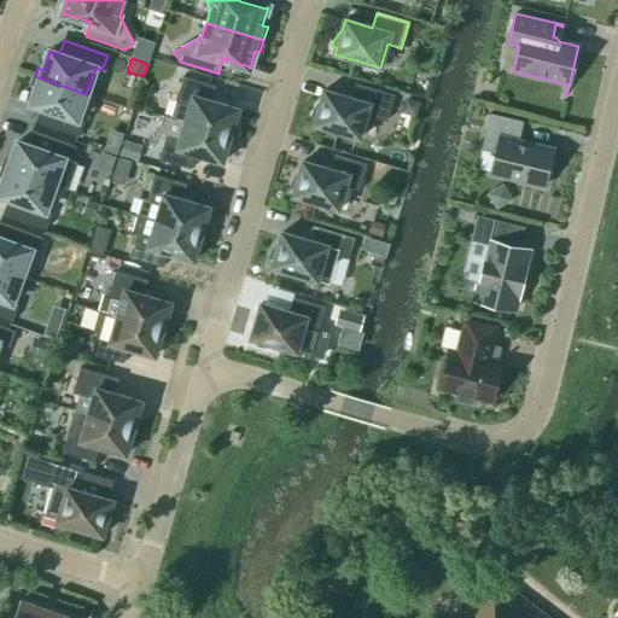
[(86,94),(35,76),(33,85),(38,86),(30,105),(40,109),(35,122),(79,138),(83,122),(77,120),(86,94)]
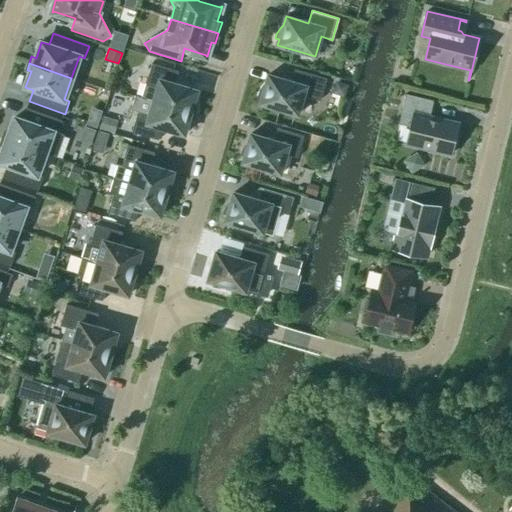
[(151,64),(145,85),(141,98),(153,102),(194,114),(195,111),(195,107),(195,104),(194,100),(197,91),(175,84),(178,72),(151,64)]
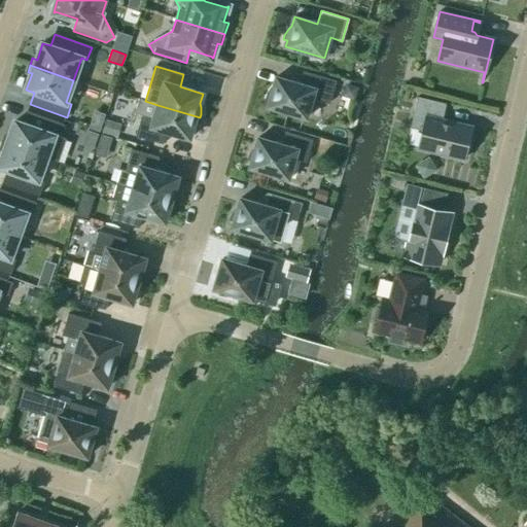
[(300,84),(276,77),(273,86),(271,90),(268,93),(267,96),(266,99),(269,101),(268,107),(306,118),(312,98),(329,103),(337,81),(330,79),(303,71),(300,84)]
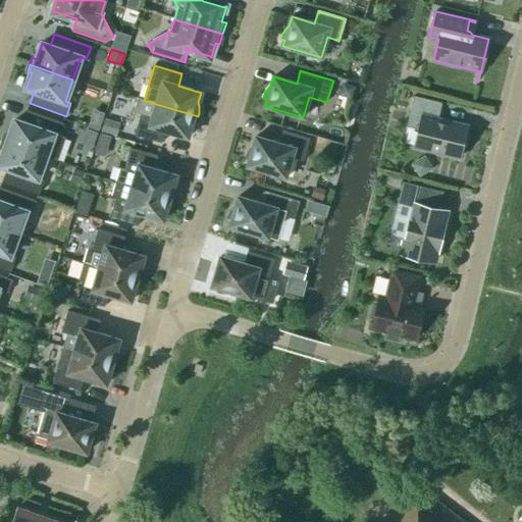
[(338,96),(352,99),(355,87),(343,83),(338,96)]
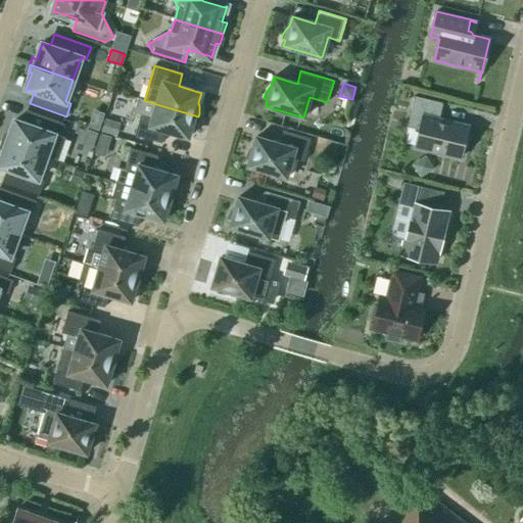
[(414,97),(407,127),(419,130),(415,147),(461,158),(468,127),(438,120),(442,103),(414,97)]
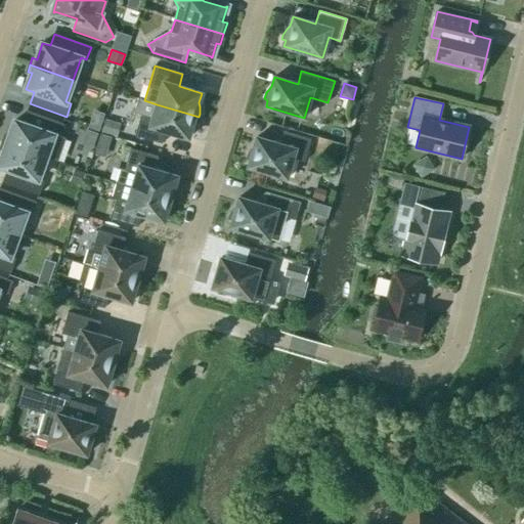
[(199,117),(157,104),(153,117),(140,114),(134,135),(162,143),(166,131),(188,138),(191,128),(193,126),(197,123),(198,119),(199,117)]
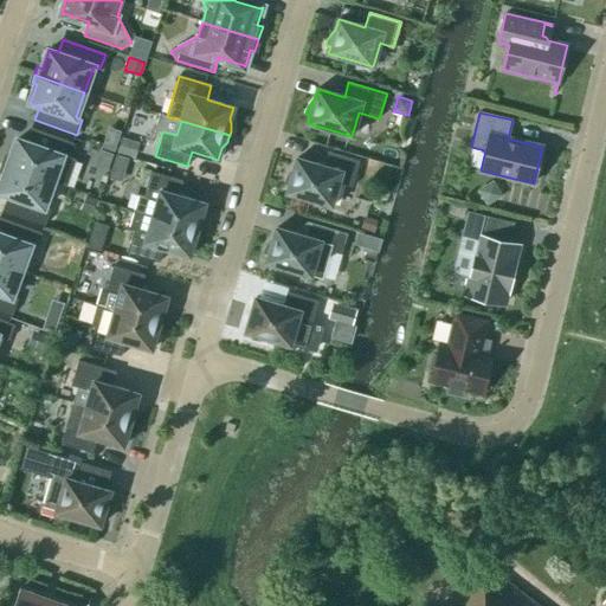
[(6,156),(2,165),(52,182),(66,187),(76,161),(69,159),(73,144),(31,129),(26,142),(18,139),(11,158),(6,156)]
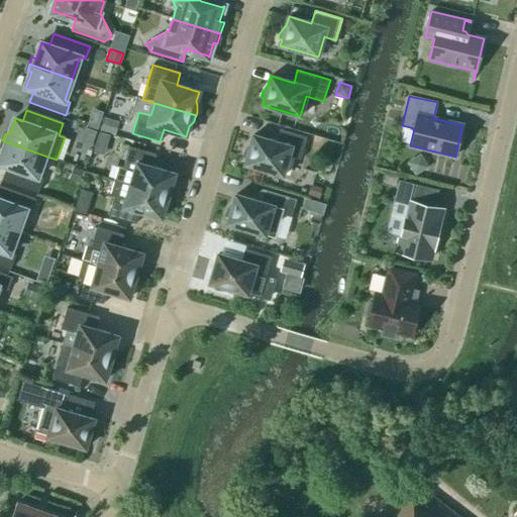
[(100,131),(115,135),(119,122),(104,118),(100,131)]
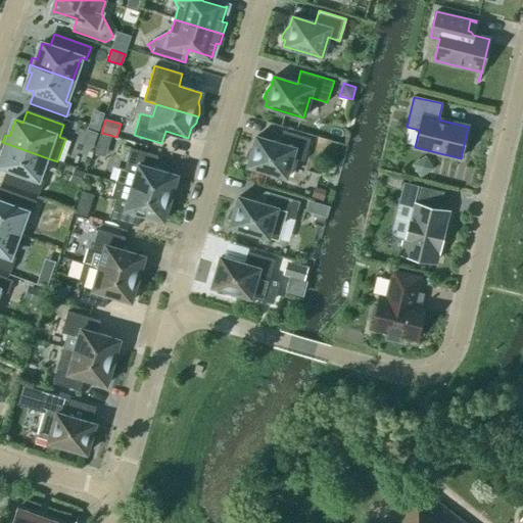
[(279,143),(256,137),(253,146),(250,149),(248,152),(246,155),(245,158),(249,160),(247,167),(286,178),(292,157),(303,161),(311,139),(283,131),(279,143)]
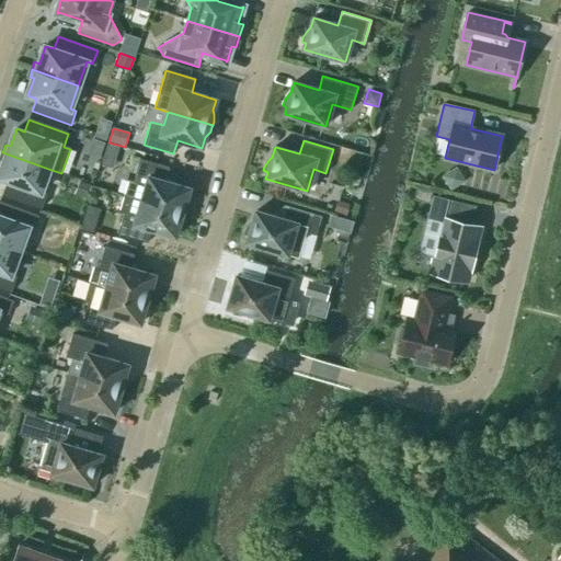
[(104,155),(116,158),(119,147),(107,144),(104,155)]
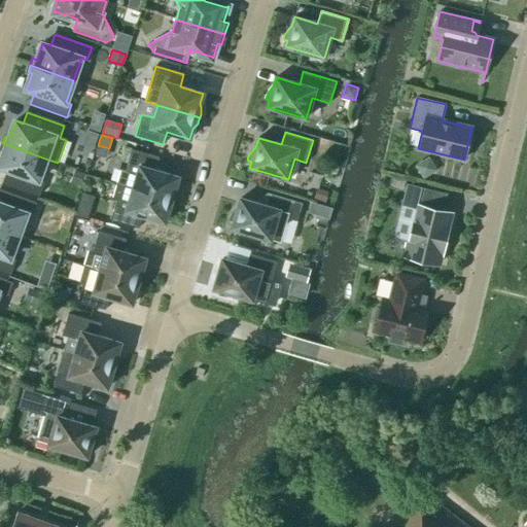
[(45,159),(2,143),(0,149),(4,151),(0,163),(0,168),(6,170),(2,182),(39,195),(44,182),(38,180),(45,159)]
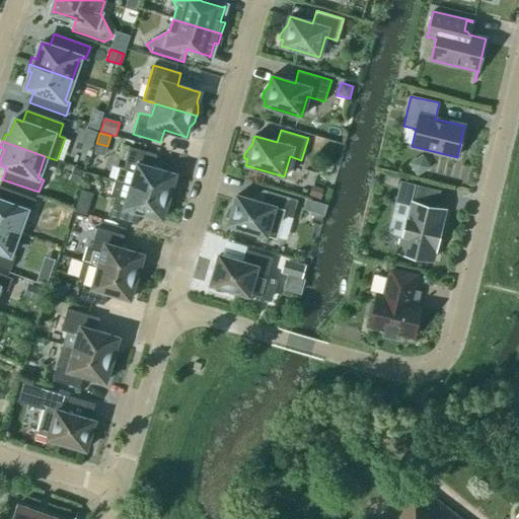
[(119,167),(115,181),(172,198),(173,196),(173,192),(173,188),(172,183),(175,174),(152,167),(156,155),(129,147),(123,168),(119,167)]
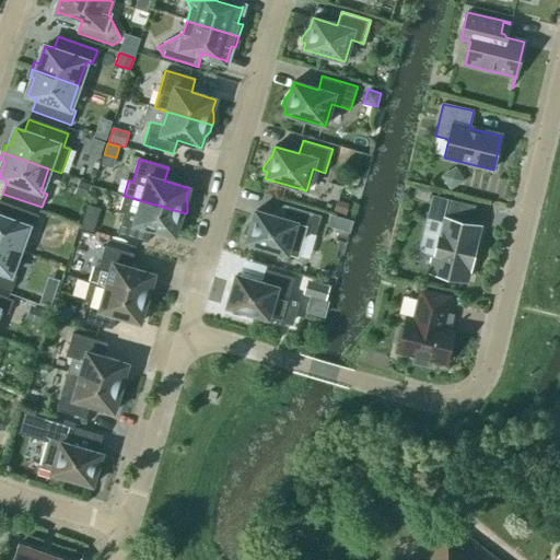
[(450,190),(464,182),(455,167),(441,176),(450,190)]
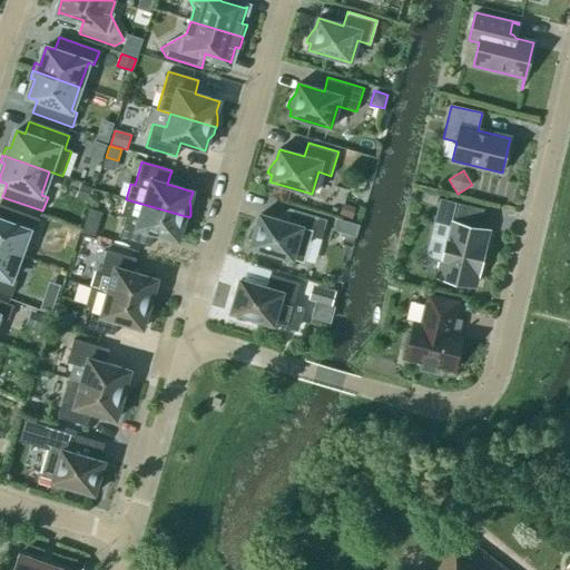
[(76,198),(88,202),(92,188),(80,184),(76,198)]
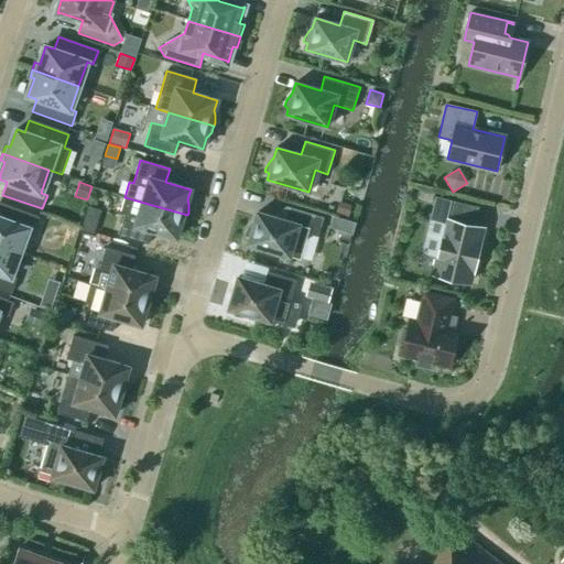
[(432,205),(434,193),(418,190),(415,202),(432,205)]
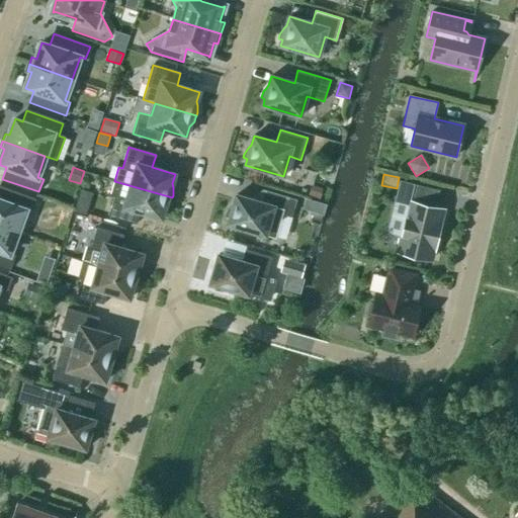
[(172,197),(114,181),(110,195),(114,196),(108,217),(136,225),(140,212),(162,219),(165,209),(167,206),(170,203),(171,200),(172,197)]
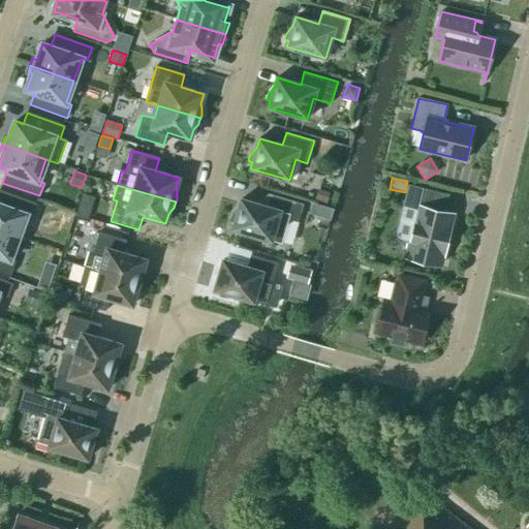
[(413,187),(409,206),(418,208),(406,256),(440,265),(453,215),(442,212),(446,195),(413,187)]
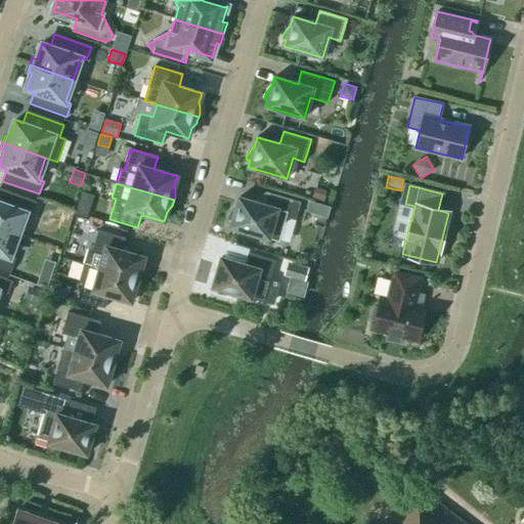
[(0,228),(17,234),(26,213),(32,215),(36,202),(0,188),(0,228)]
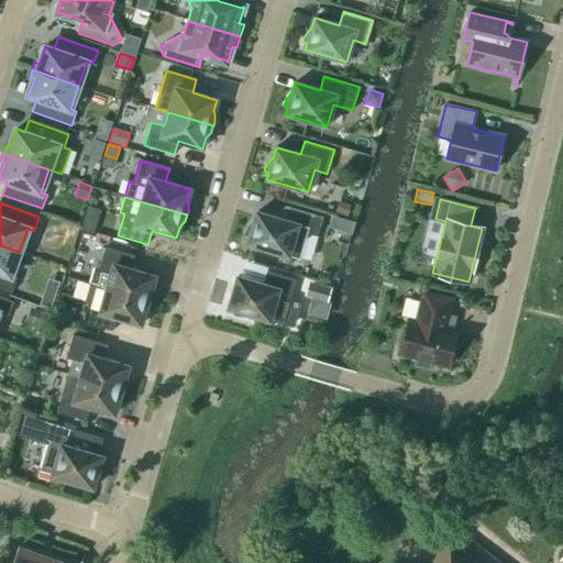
[(335,213),(346,217),(350,206),(339,202),(335,213)]
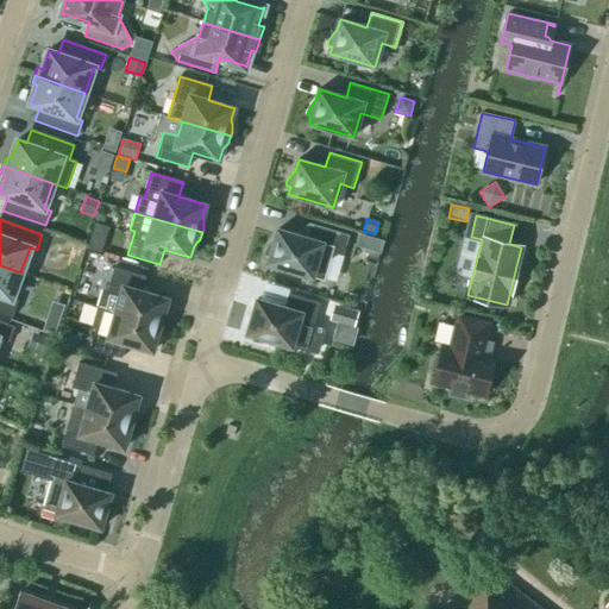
[(349,234),(308,223),(305,237),(277,230),(274,240),(271,244),(269,248),(267,251),(265,255),(270,256),(268,264),(324,281),(331,258),(338,255),(343,256),(349,234)]
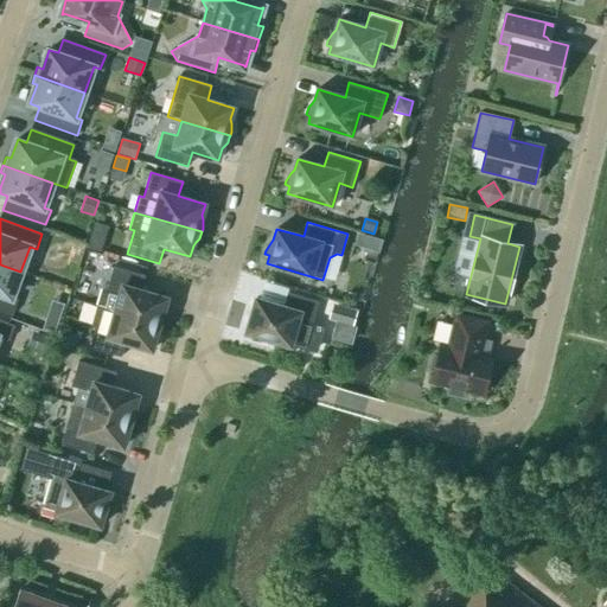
[(379,253),(383,240),(358,234),(355,247),(379,253)]
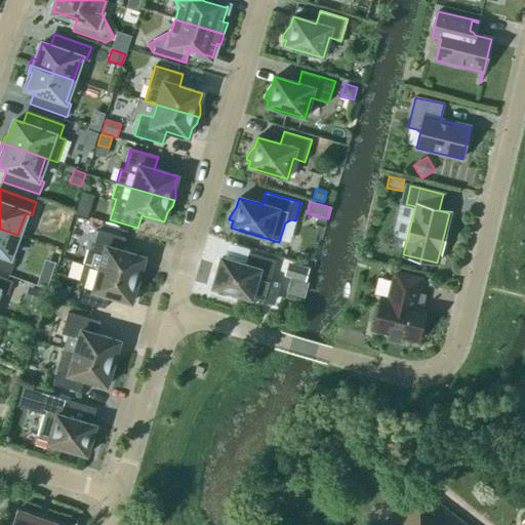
[(75,214),(87,218),(90,207),(78,203),(75,214)]
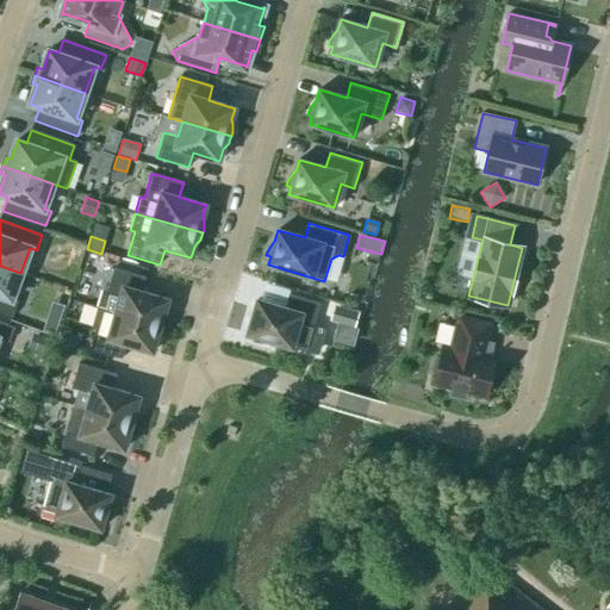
[(20,273),(0,266),(0,311),(13,316),(18,302),(11,298),(20,273)]
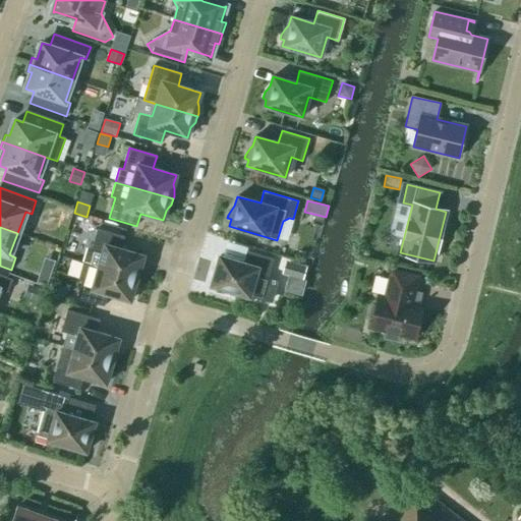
[(84,263),(140,280),(141,277),(141,273),(141,269),(140,266),(143,255),(121,249),(124,236),(97,229),(91,249),(88,248),(82,264),(84,264),(84,263)]
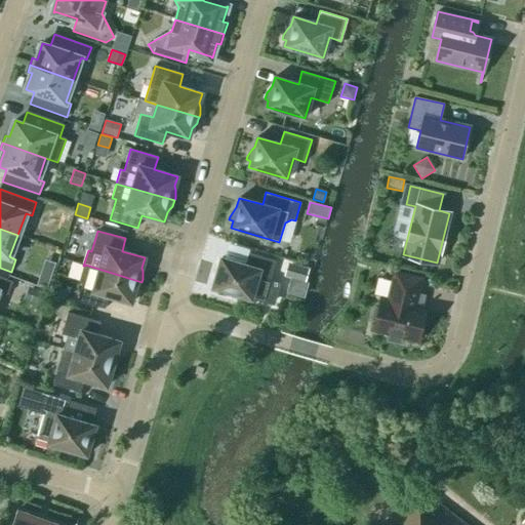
[(264,299),(276,260),(248,252),(244,265),(221,258),(212,288),(218,289),(217,293),(221,294),(225,294),(229,294),(233,293),(251,299),(252,296),(264,299)]
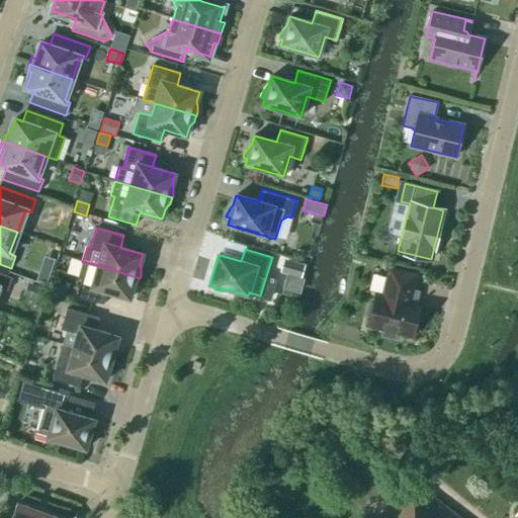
[(301,279),(305,266),(284,260),(280,273),(301,279)]
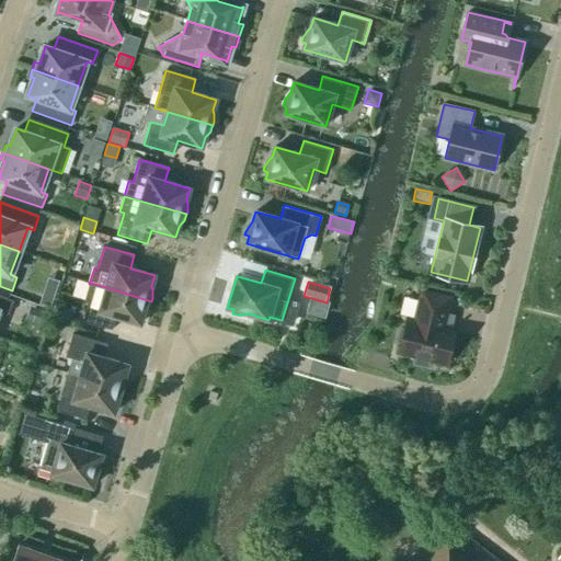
[(150,304),(151,301),(91,283),(91,284),(87,297),(90,298),(82,321),(112,330),(116,317),(140,323),(144,313),(146,310),(149,307),(150,304)]
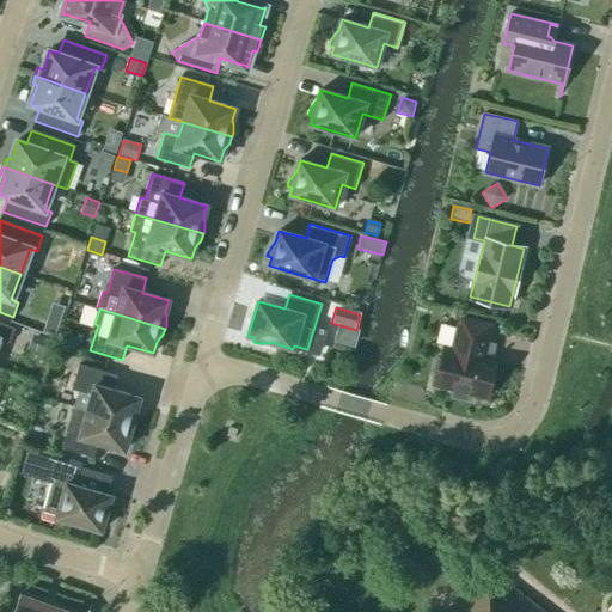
[(435,385),(454,389),(451,398),(467,403),(470,393),(487,397),(490,386),(494,387),(497,373),(494,372),(496,361),(479,357),(482,349),(484,349),(490,325),(460,317),(452,350),(444,349),(435,385)]
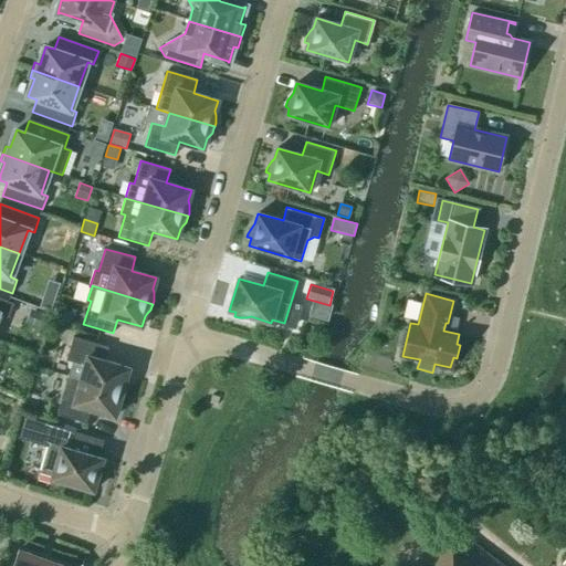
[(40,307),(51,311),(54,302),(43,297),(40,307)]
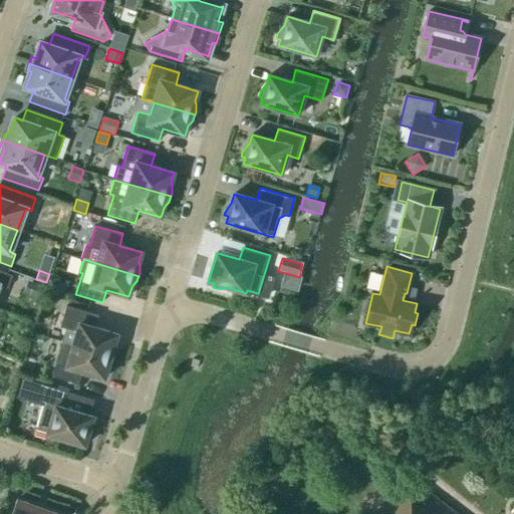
[(0,285),(7,288),(12,276),(0,271),(0,285)]
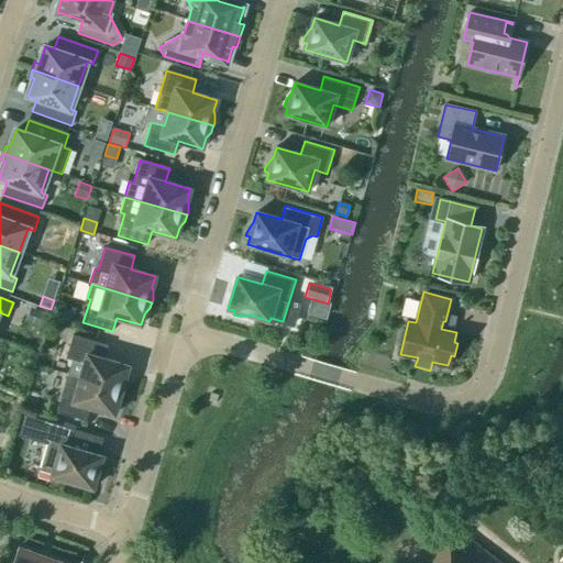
[(25,321),(43,327),(47,313),(30,307),(25,321)]
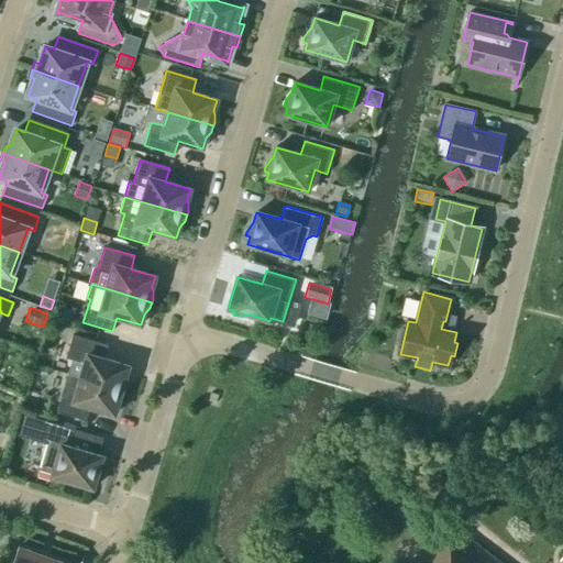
[(67,375),(125,392),(127,388),(127,384),(127,381),(125,376),(129,366),(105,359),(108,345),(73,335),(66,359),(84,364),(80,377),(67,374),(67,375)]
